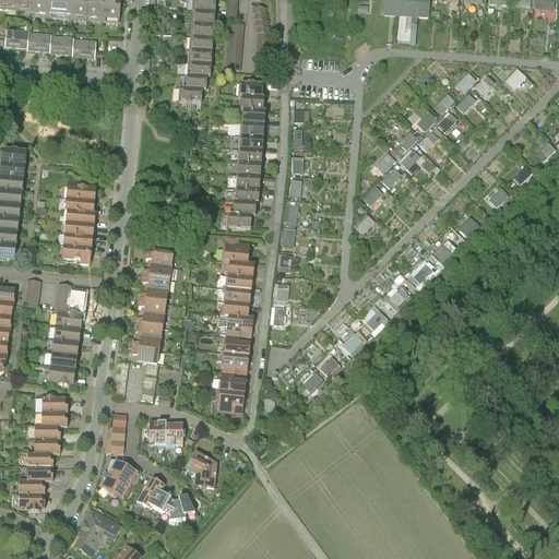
[(3,0),(3,8),(28,9),(28,0),(3,0)]
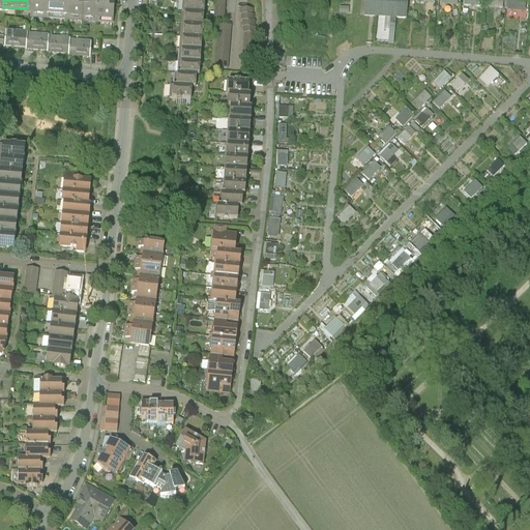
[(49,18),(49,0),(27,0),(27,8),(27,17),(49,18)]
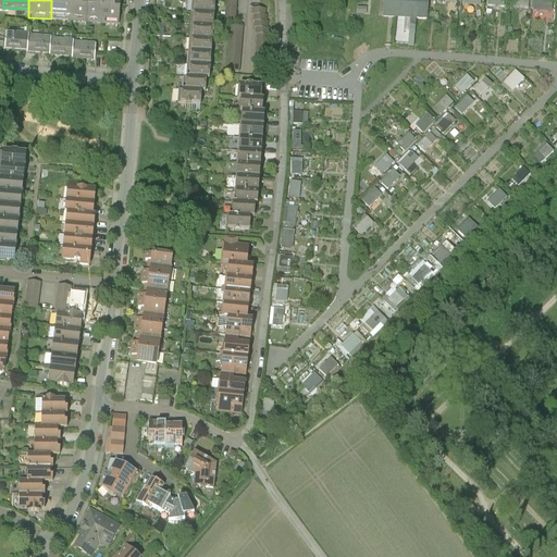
[(74,21),(74,0),(51,0),(51,19),(74,21)]
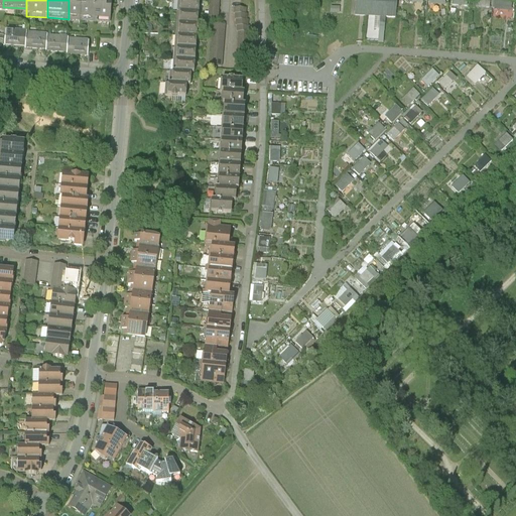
[(89,21),(91,0),(69,0),(69,19),(89,21)]
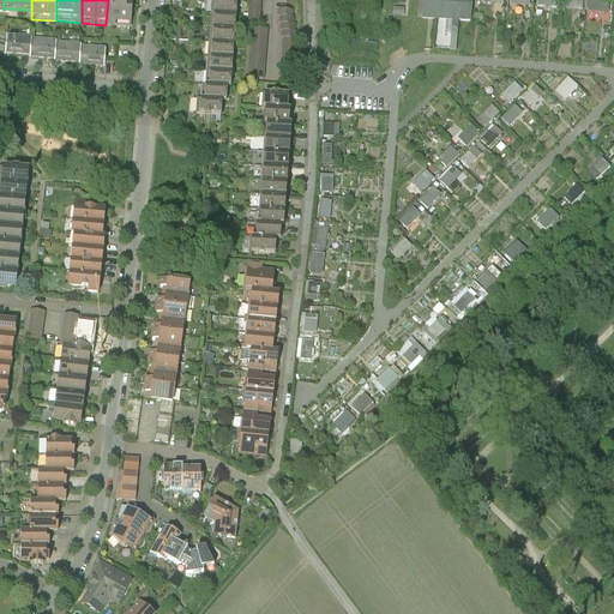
[(108,0),(106,25),(131,28),(132,11),(133,0),(108,0)]
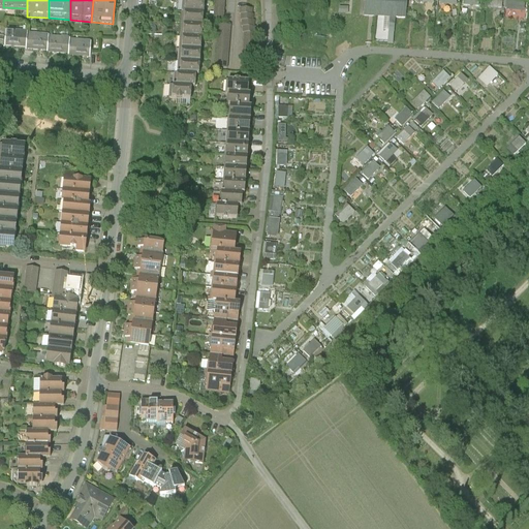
[(223,17),(224,0),(213,0),(213,16),(223,17)]
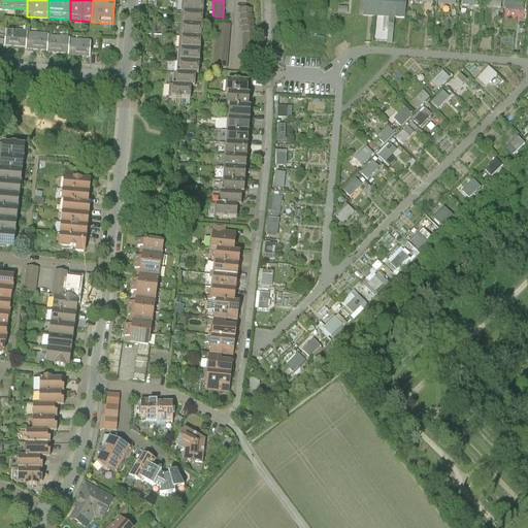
[(363,0),(362,18),(404,22),(406,0),(363,0)]
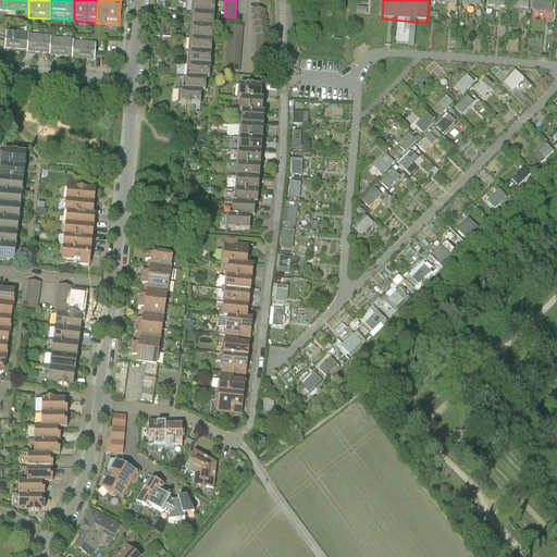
[(520,0),(519,8),(554,11),(555,0),(551,0),(520,0)]
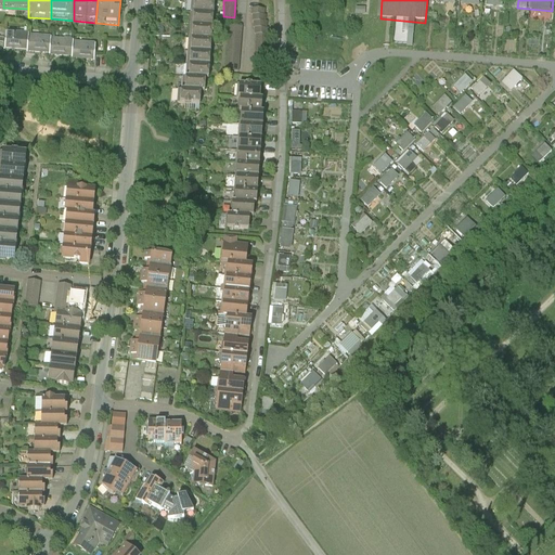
[(214,15),(215,2),(193,1),(192,13),(214,15)]
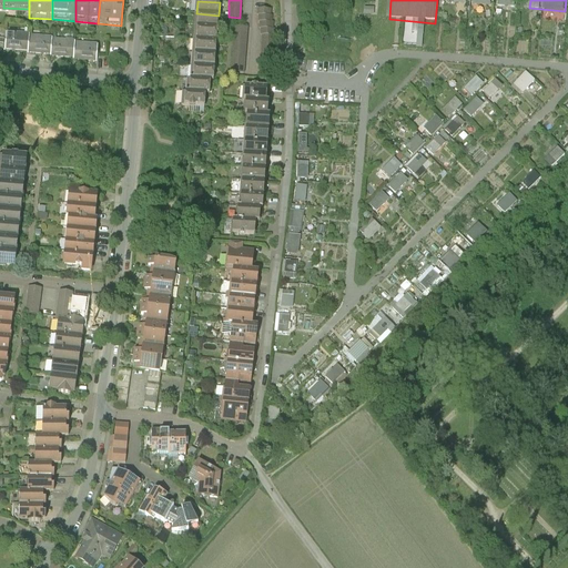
[(261,36),(269,36),(264,9),(255,9),(261,36)]
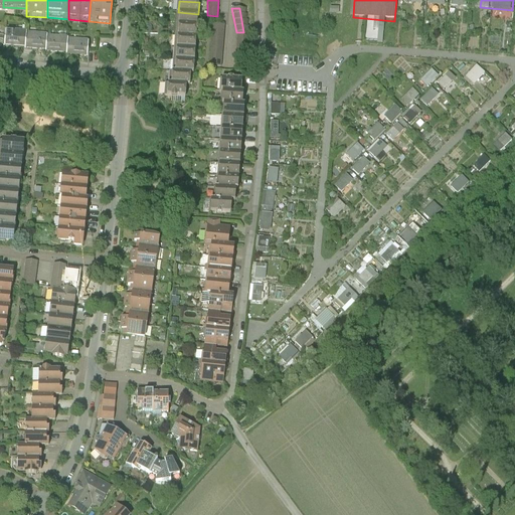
[(197,26),(198,14),(178,12),(177,24),(197,26)]
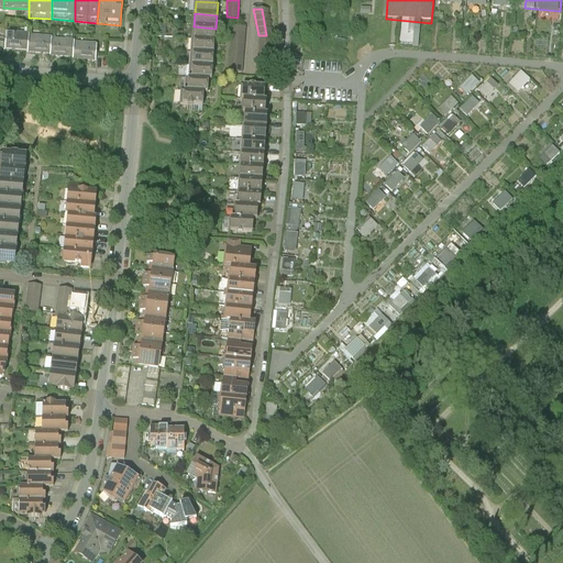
[(214,42),(216,29),(194,26),(192,40),(214,42)]
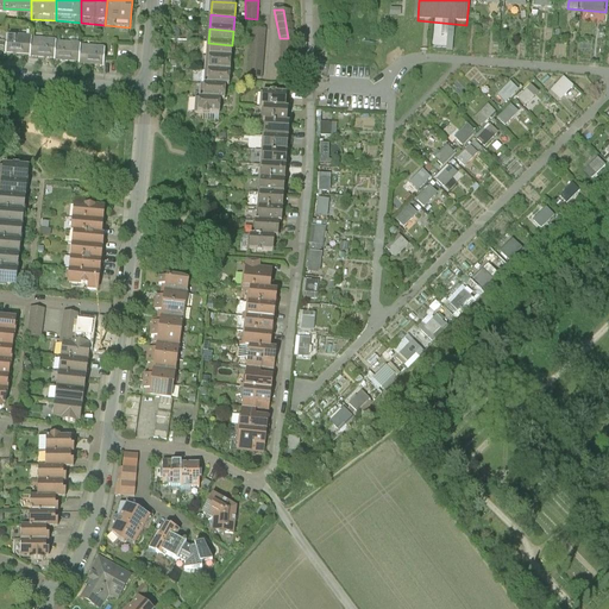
[(265,31),(249,29),(245,75),(262,77),(265,31)]
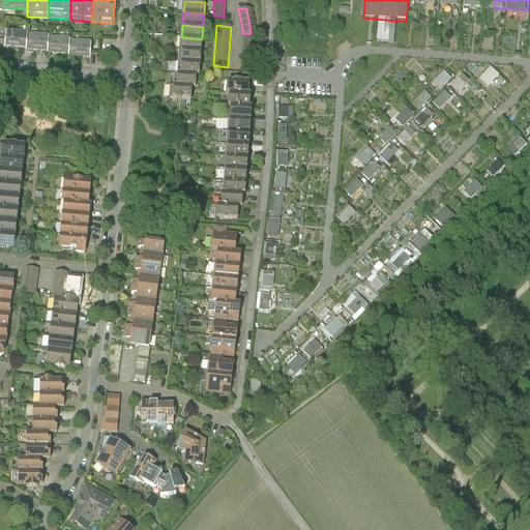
[(25,50),(27,33),(6,30),(4,47),(11,48),(25,50)]
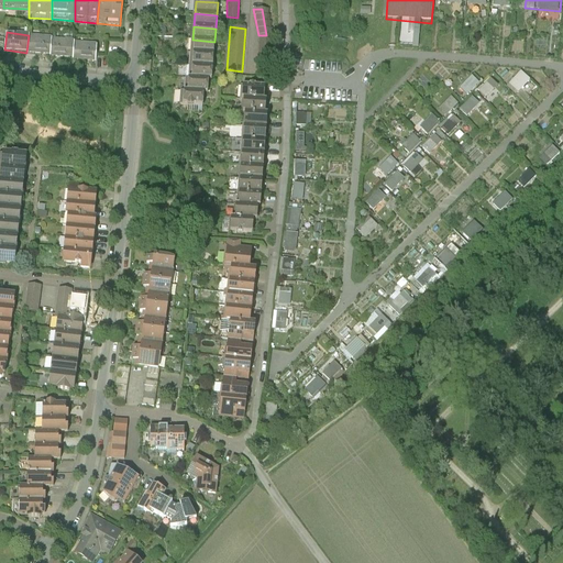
[(50,56),(52,37),(29,35),(26,53),(36,54),(50,56)]
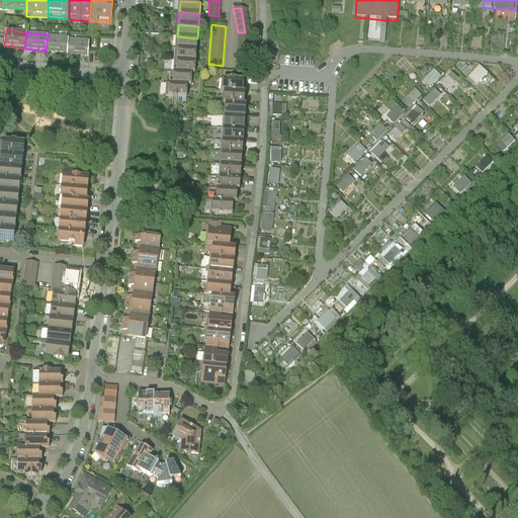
[(238,32),(235,66),(242,67),(245,32),(238,32)]
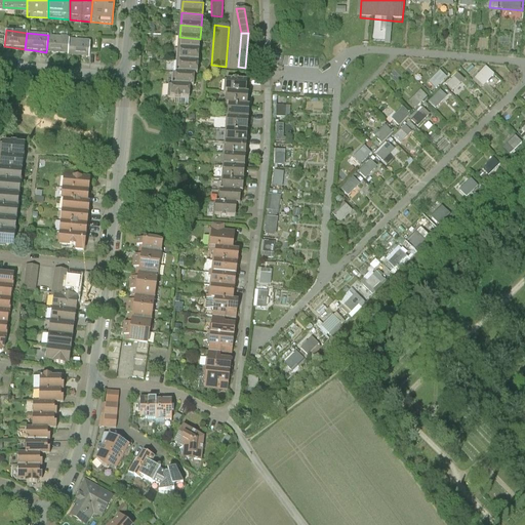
[(67,54),(69,38),(48,35),(46,52),(55,53),(67,54)]
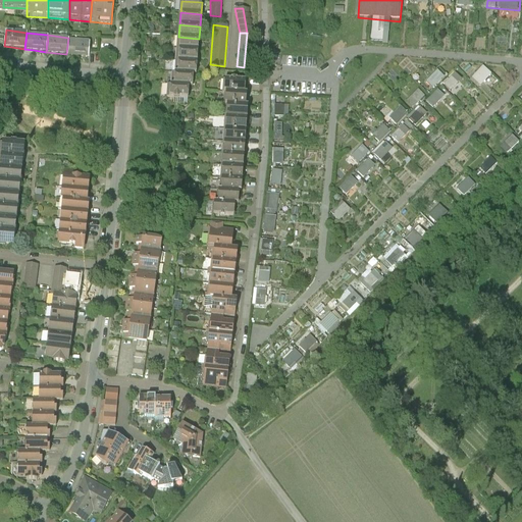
[(198,51),(199,39),(178,37),(177,49),(198,51)]
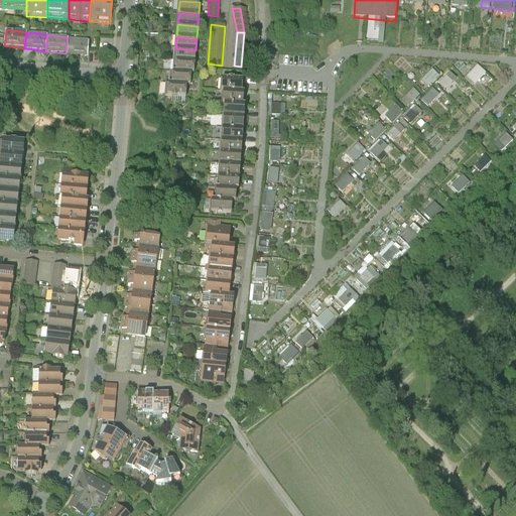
[(90,39),(68,37),(66,53),(77,54),(88,56),(88,49),(90,39)]
